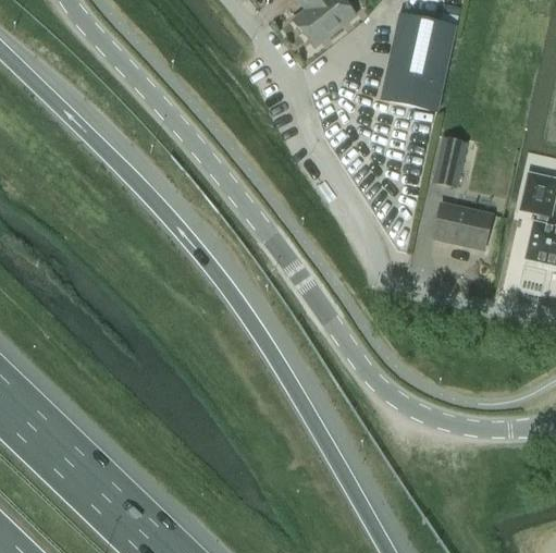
[(314,46),(356,13),(345,0),(300,0),(307,8),(294,19),(314,46)]
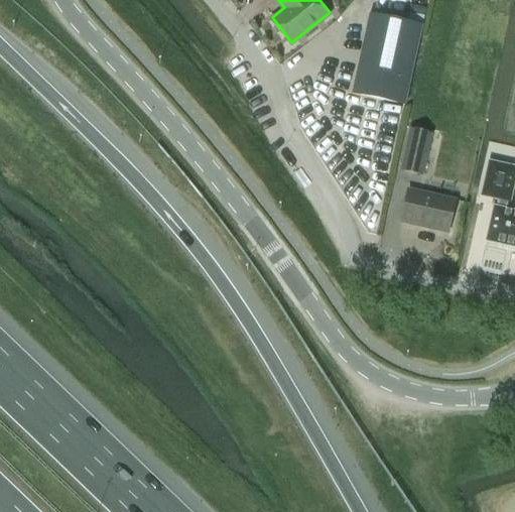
[(406,102),(425,13),(410,10),(408,20),(370,12),(353,91),(406,102)]
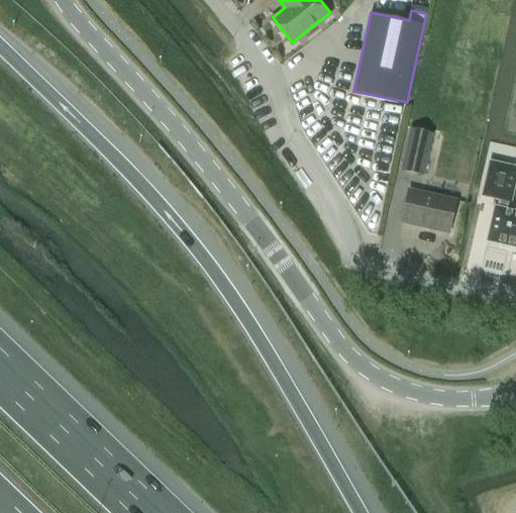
[(433,132),(411,127),(402,167),(424,172),(433,132)]
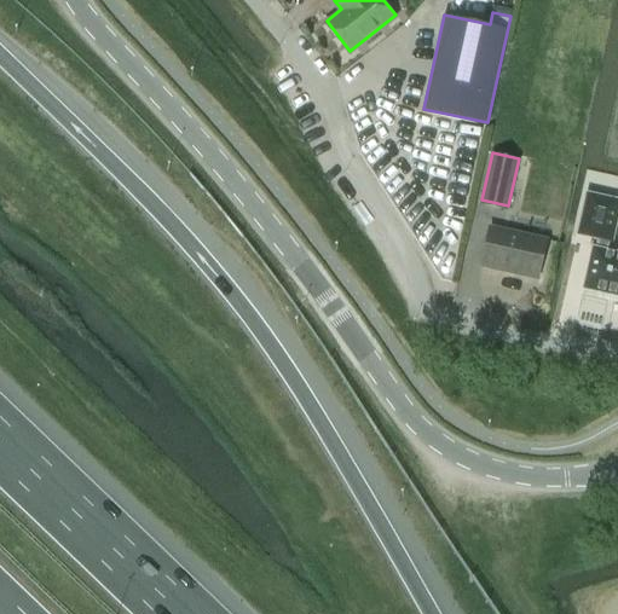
[(591,245),(583,287),(617,294),(617,250),(605,248),(607,239),(611,239),(617,206),(617,198),(585,191),(576,232),(598,237),(595,247),(591,245)]
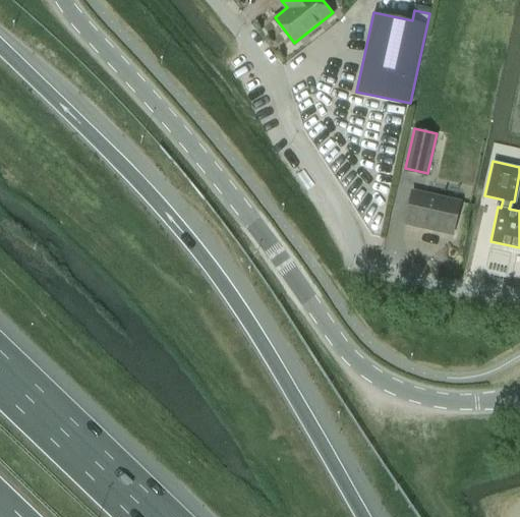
[(406,221),(453,232),(460,199),(413,188),(406,221)]
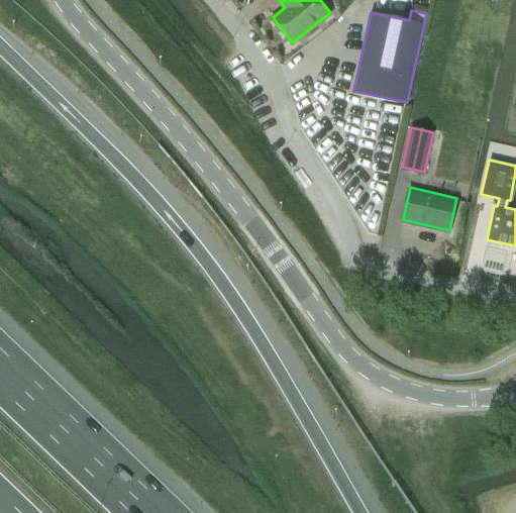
All buildings are outlined.
